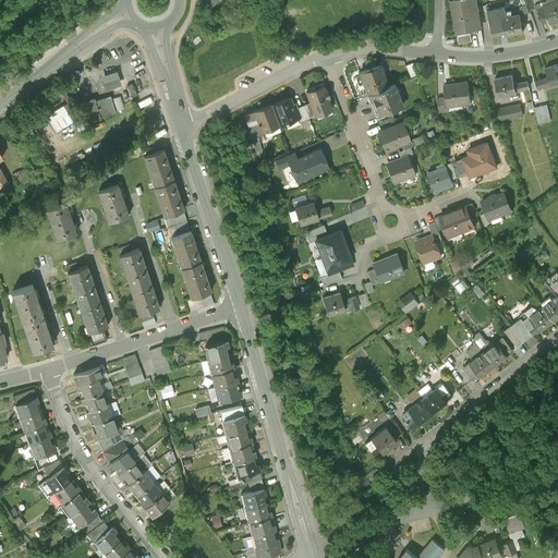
[(208,0),(209,0),(209,1),(209,8),(213,11),(220,3),(219,0),(208,0)]
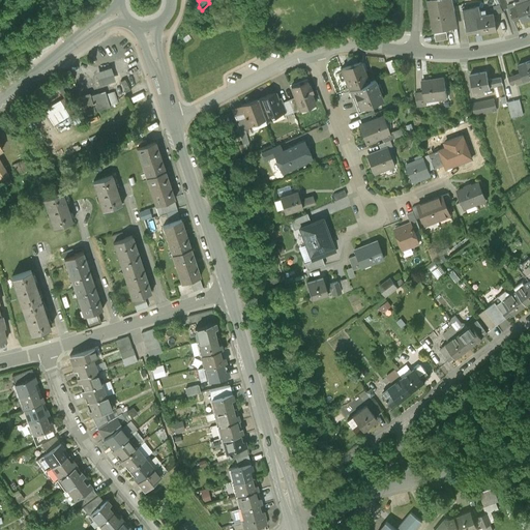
[(435,0),(428,2),(434,33),(453,29),(450,13),(454,12),(454,8),(452,0),(435,0)]
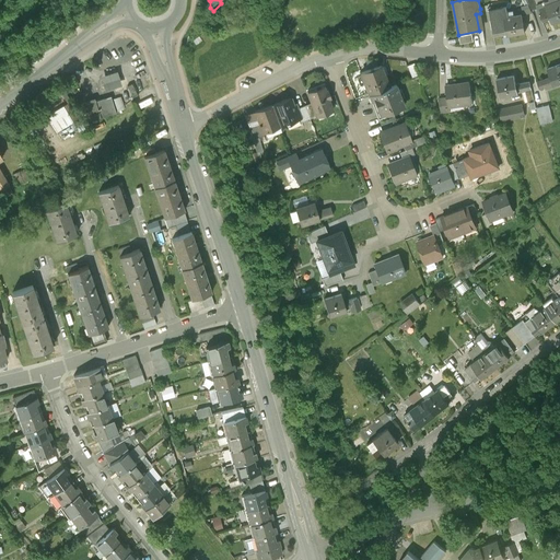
[(531,14),(529,13),(524,0),(521,0),(523,6),(520,7),(520,10),(522,16),(531,14)]
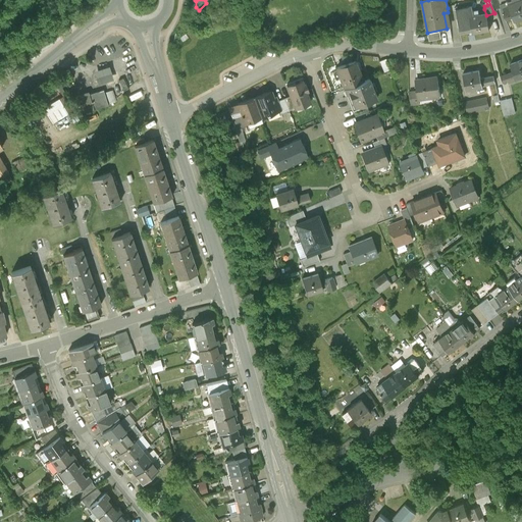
[(488,0),(493,12),(501,9),(500,6),(496,0),(488,0)]
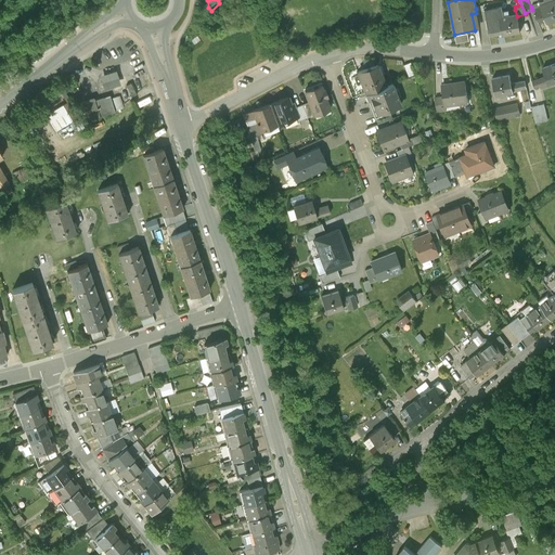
[(554,18),(554,0),(544,0),(545,1),(531,7),(532,10),(537,22),(545,18),(547,23),(554,18)]
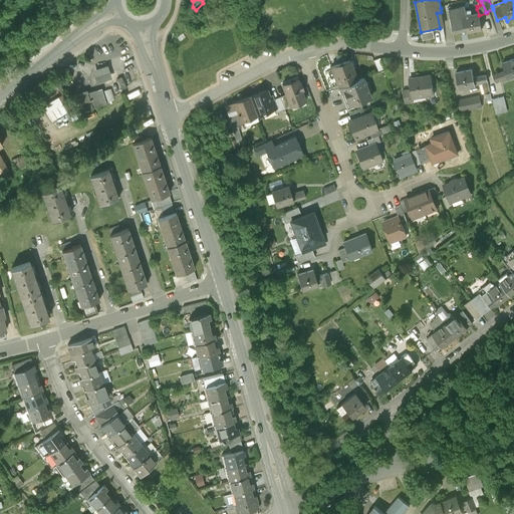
[(450,19),(466,15),(466,12),(465,7),(448,10),(450,19)]
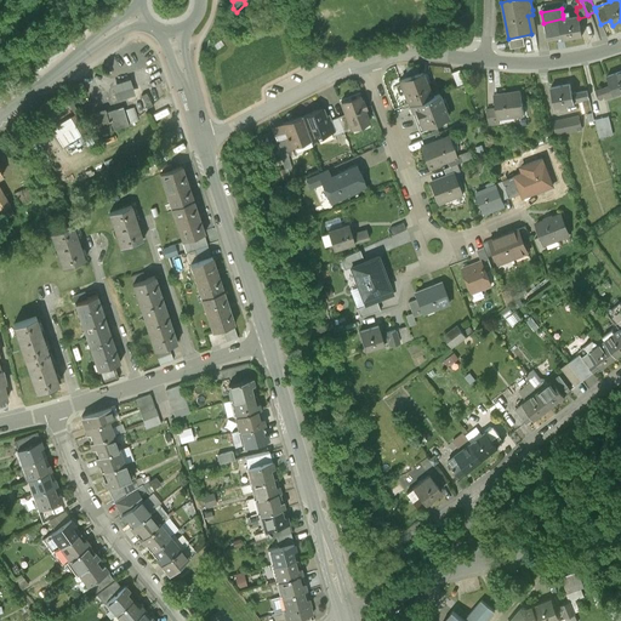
[(563,18),(543,23),(543,28),(546,39),(562,35),(563,39),(581,35),(576,11),(563,15),(563,18)]
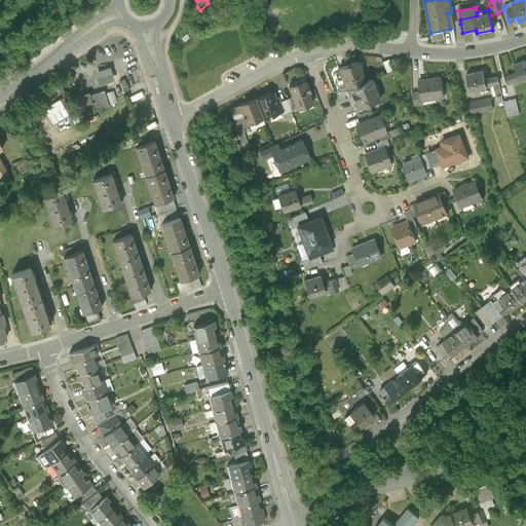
[(443,32),(430,34),(433,41),(444,39),(443,32)]
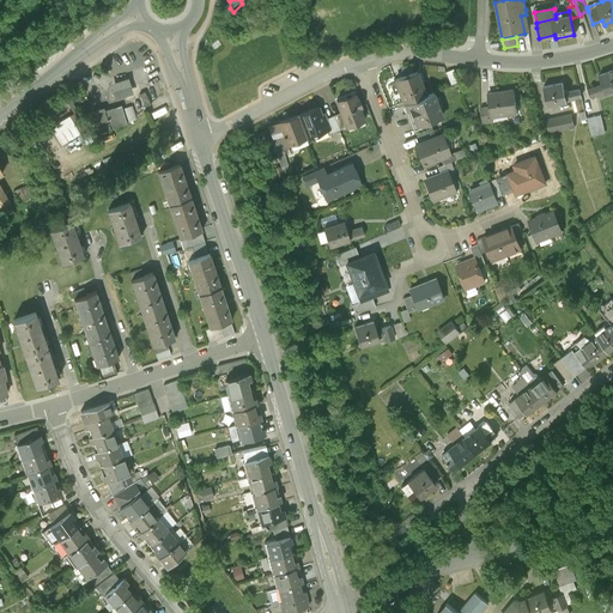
[(453,70),(445,72),(450,85),(459,83),(453,70)]
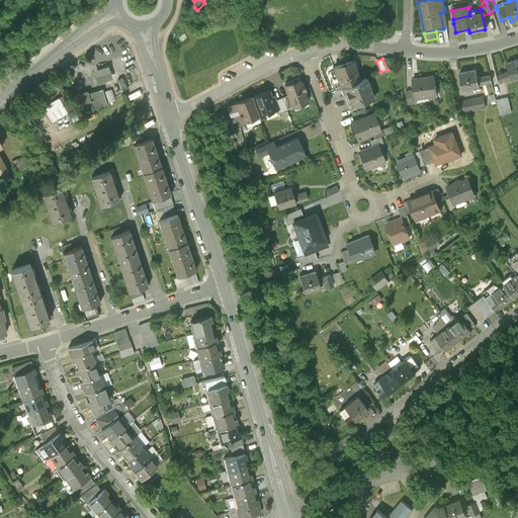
[(504,82),(517,77),(517,60),(506,64),(509,72),(497,76),(499,82),(504,80),(504,82)]
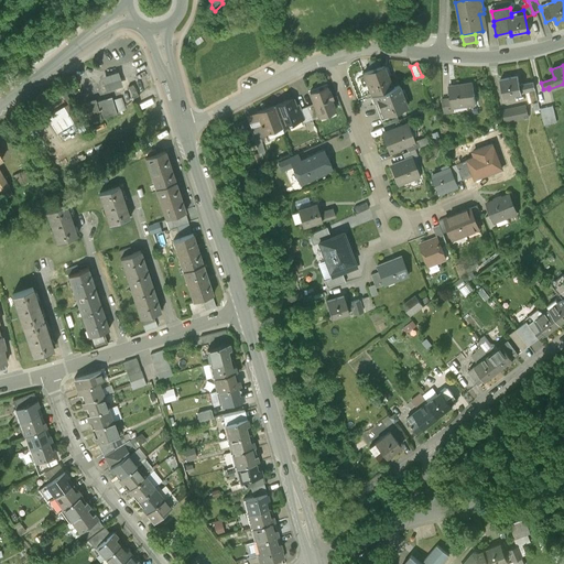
[(383,66),(364,74),(372,95),(392,87),(383,66)]
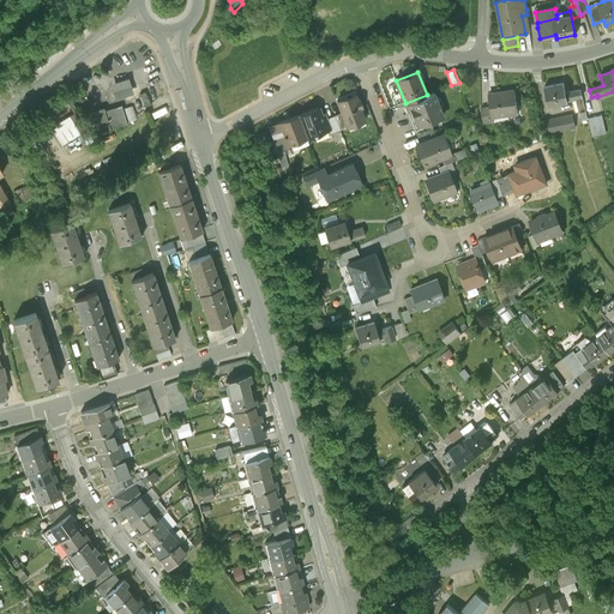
[(131,91),(127,79),(108,86),(112,97),(131,91)]
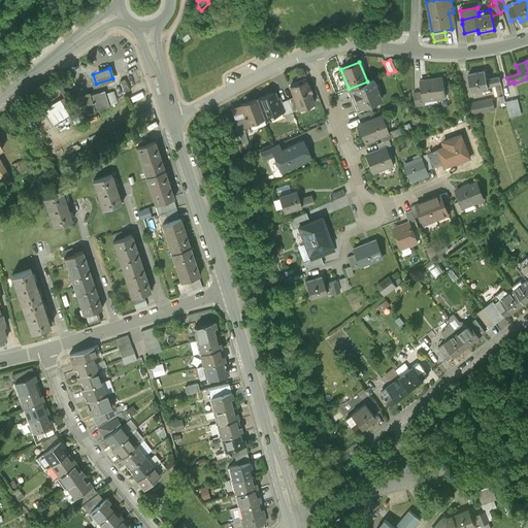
[(485,72),(468,75),(471,92),(495,87),(495,85),(500,84),(499,78),(487,80),(485,72)]
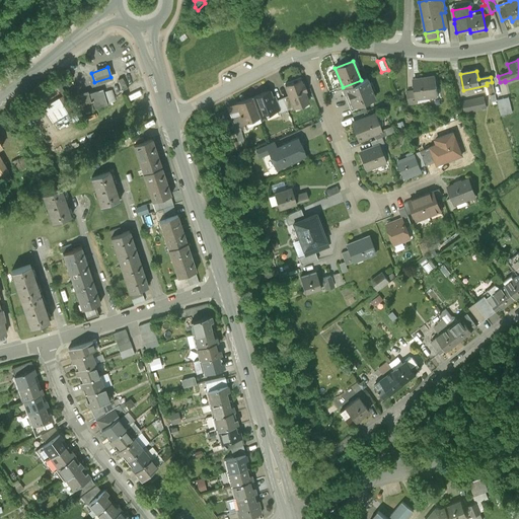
[(434,77),(412,80),(413,91),(414,99),(415,99),(436,97),(434,77)]
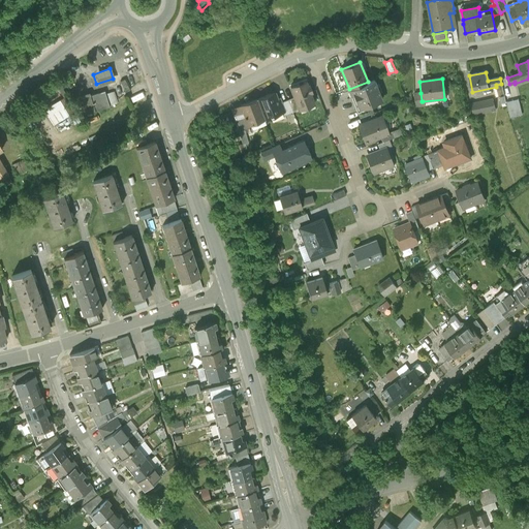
[(368,82),(349,89),(351,96),(354,95),(355,100),(354,100),(356,107),(369,102),(381,97),(374,80),(368,82)]
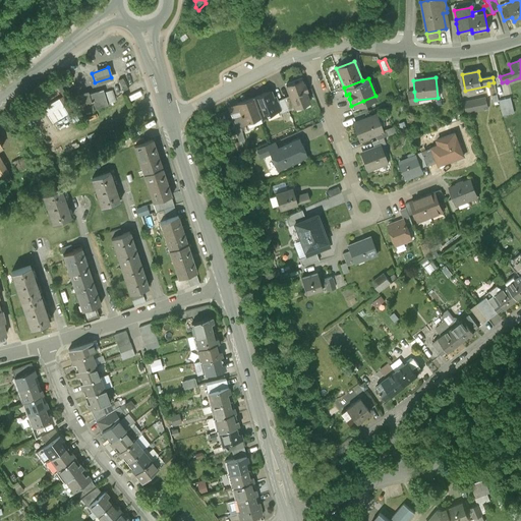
[(302,84),(301,80),(286,85),(289,96),(294,109),(309,103),(305,92),(307,92),(304,83),(302,84)]
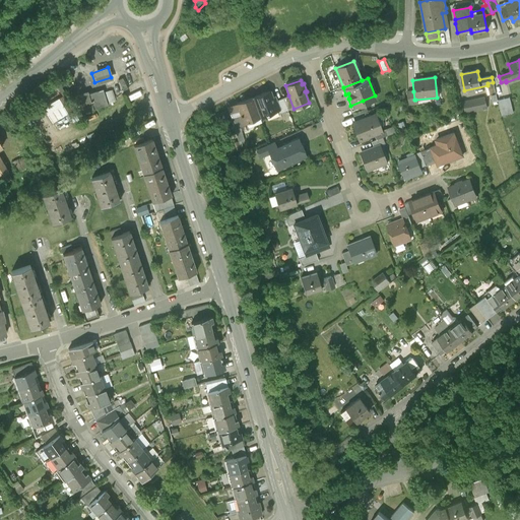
[(87,93),(78,96),(83,113),(107,106),(103,90),(87,94),(87,93)]
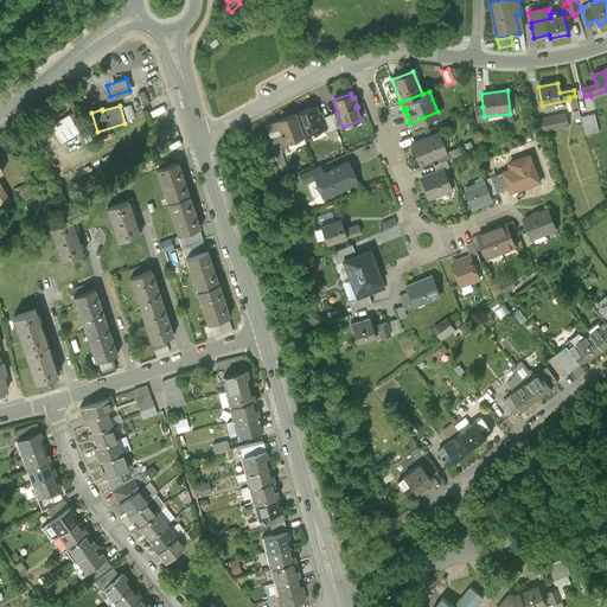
[(315,107),(295,114),(302,133),(308,131),(310,134),(325,128),(327,127),(324,117),(320,119),(315,107)]
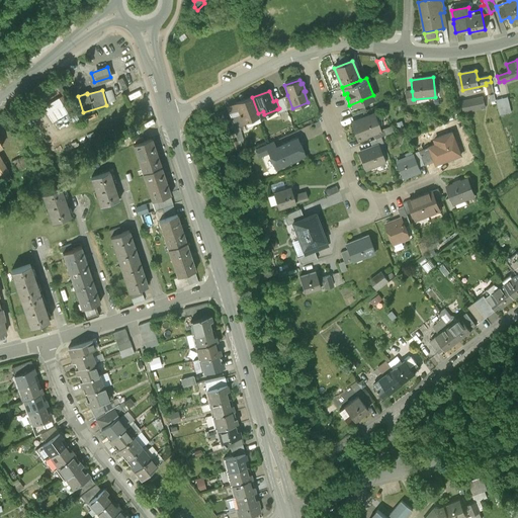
[(414,104),(414,99),(413,99),(412,91),(404,92),(406,105),(414,104)]
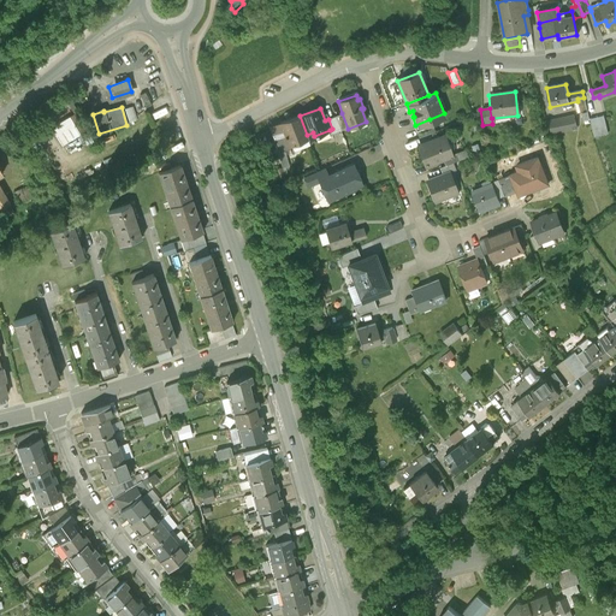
[(342,113),(336,116),(341,131),(348,129),(342,113)]
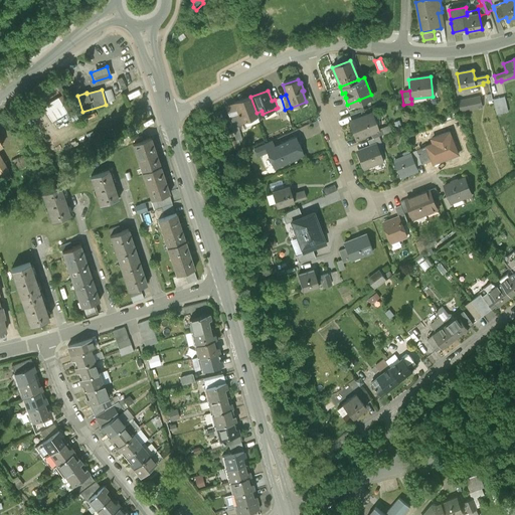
[(66,112),(55,96),(39,107),(50,123),(66,112)]
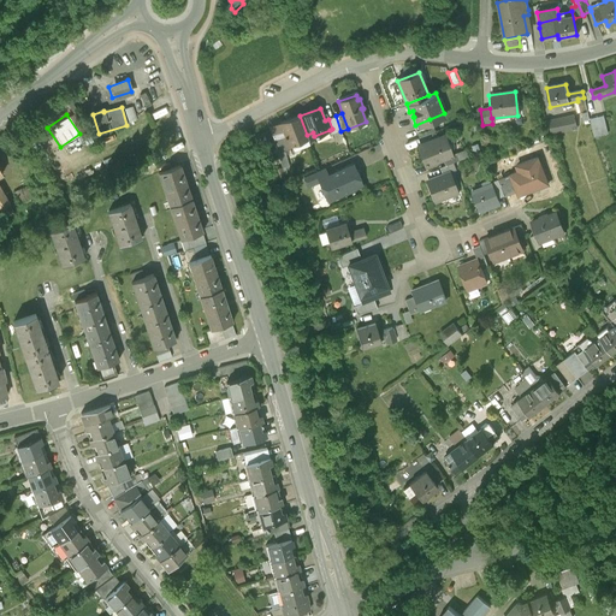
[(300,116),(279,123),(284,135),(288,146),(289,146),(308,138),(307,135),(300,116)]
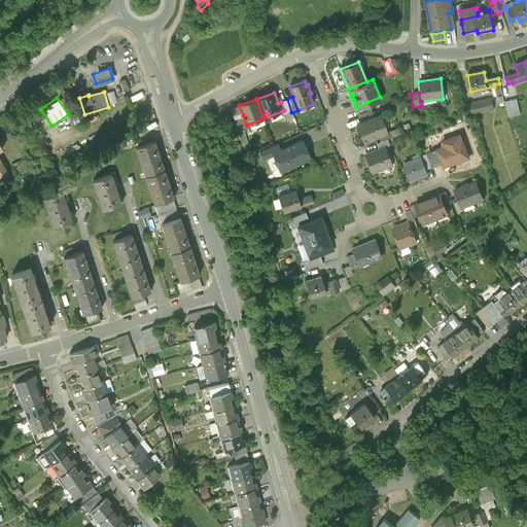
[(287,99),(281,102),(284,110),(282,111),(284,114),(291,112),(287,99)]
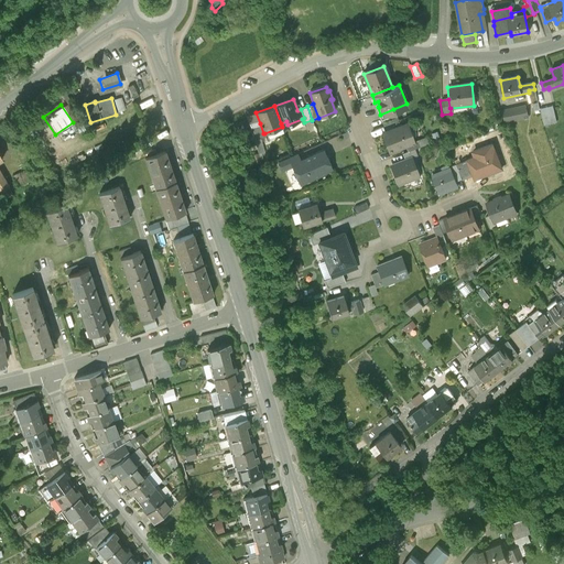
[(528,107),(502,111),(506,123),(530,118),(528,107)]
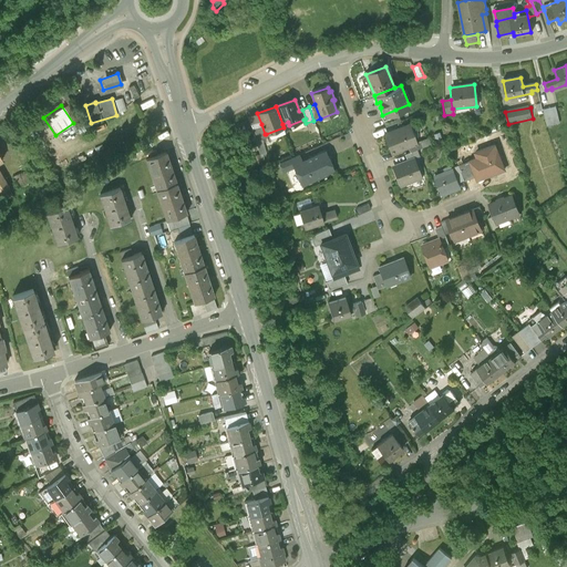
[(555,107),(542,111),(543,112),(544,112),(546,126),(558,124),(555,107)]
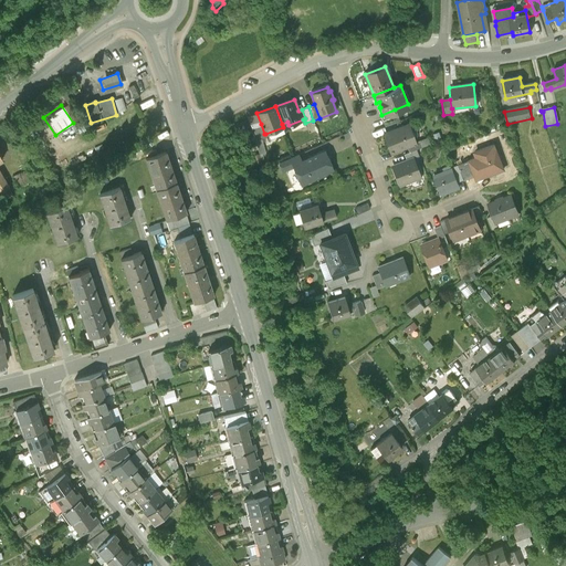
[(395,109),(381,115),(386,126),(399,121),(395,109)]
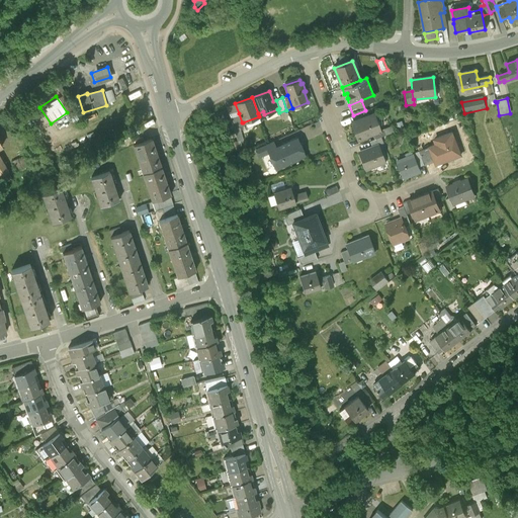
[(242,122),(239,113),(230,117),(234,128),(244,125),(243,122),(242,122)]
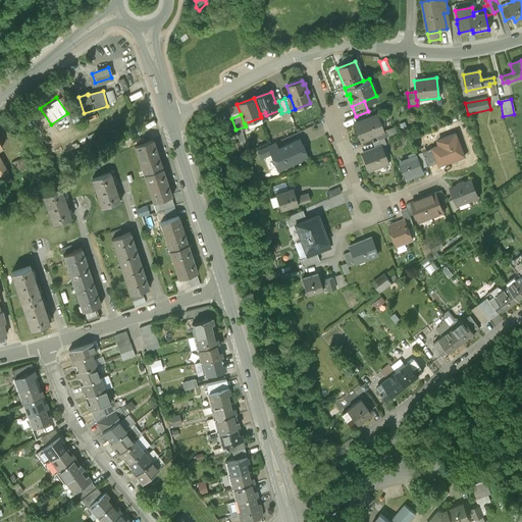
[(377,115),(354,123),(361,141),(375,136),(382,133),(382,132),(381,127),(382,127),(382,126),(383,126),(383,125),(384,125),(384,124),(384,123),(384,122),(382,117),(381,116),(380,115),(379,115),(378,115),(377,115)]
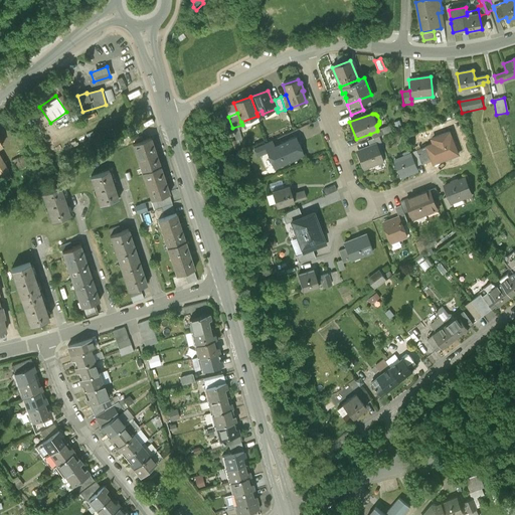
[(135,134),(146,128),(143,123),(133,129),(135,134)]
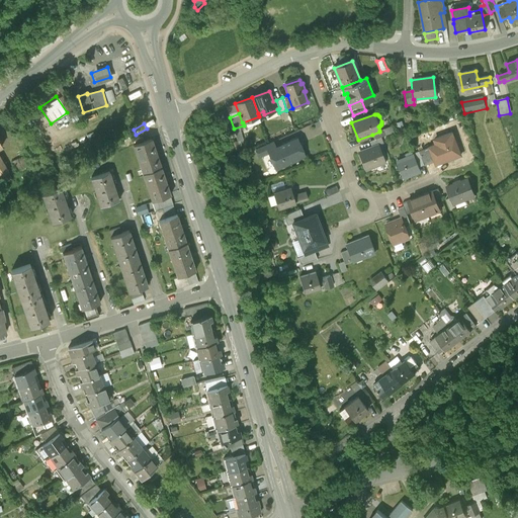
[(379,132),(372,135),(374,140),(381,138),(386,136),(383,128),(379,131),(379,132)]
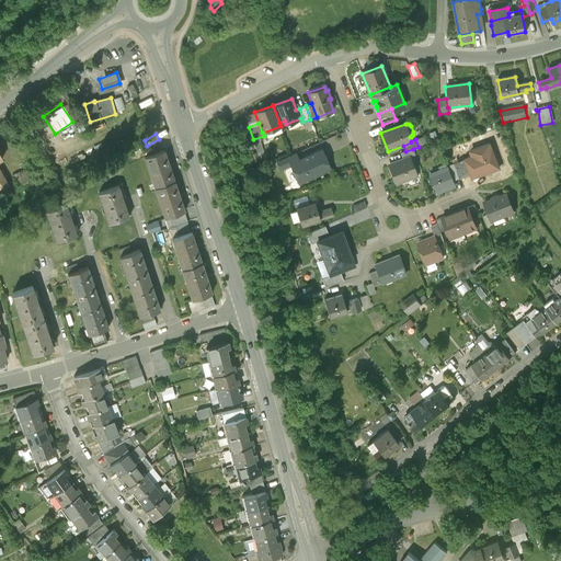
[(472,157),(465,160),(470,175),(472,180),(499,169),(490,145),(470,152),(472,157)]
